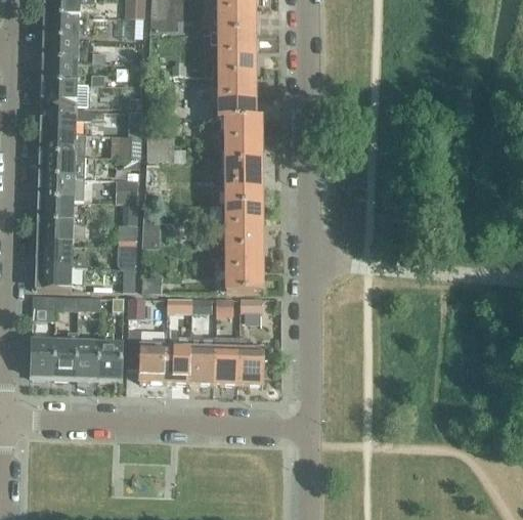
[(42,0),(42,5),(40,5),(40,16),(78,17),(78,4),(92,4),(92,6),(121,6),(122,0),(42,0)]
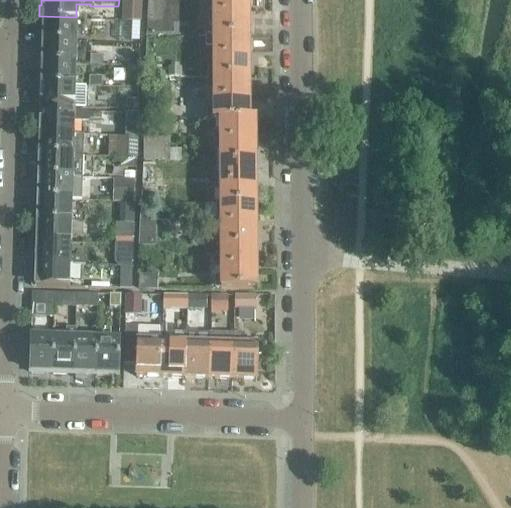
[(122,0),(122,16),(142,16),(142,0),(122,0)]
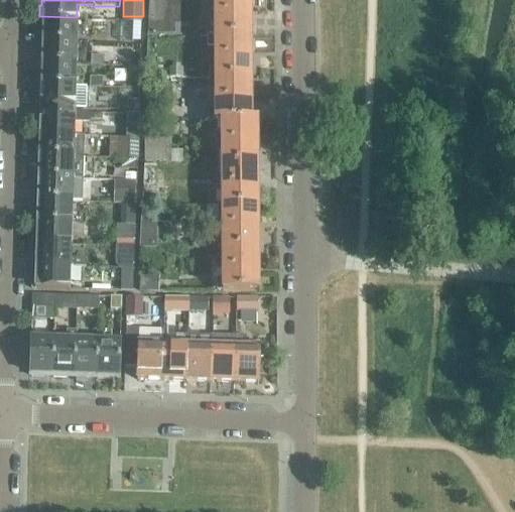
[(160,11),(161,0),(150,0),(149,11),(160,11)]
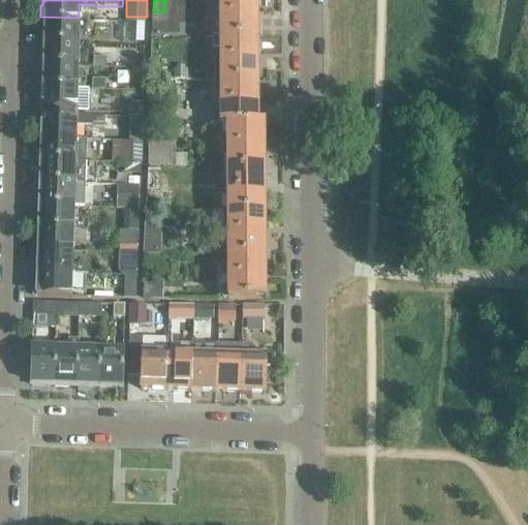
[(255,5),(255,0),(218,0),(219,33),(256,33),(256,18),(256,16),(255,16),(255,6),(256,6),(256,5),(255,5)]
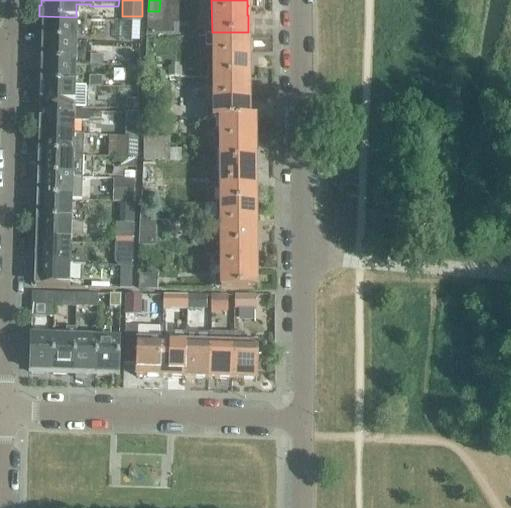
[(41,23),(39,23),(38,38),(75,40),(75,36),(84,36),(84,18),(76,18),(76,17),(39,16),(39,17),(41,17),(41,23)]
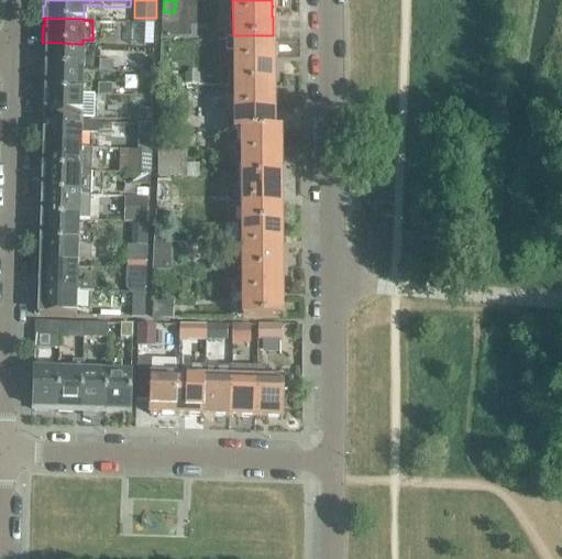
[(112,30),(112,19),(99,19),(99,30),(112,30)]
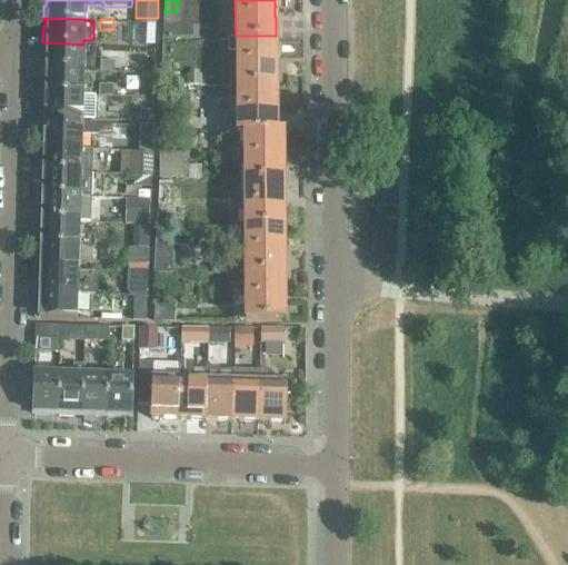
[(208,23),(208,37),(219,37),(219,23),(208,23)]
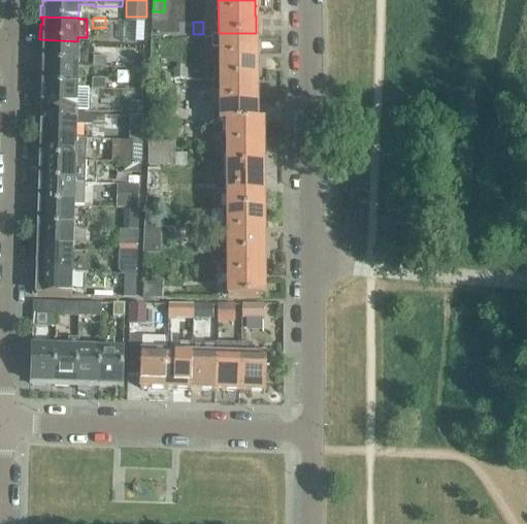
[(219,33),(219,77),(256,77),(256,61),(256,60),(256,51),(256,50),(256,33),(219,33)]
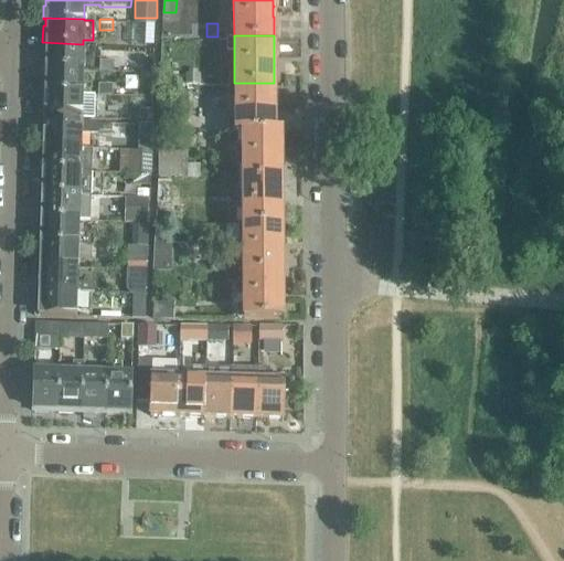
[(42,66),(82,69),(83,44),(42,42),(42,59),(44,59),(44,65),(42,65),(42,66)]
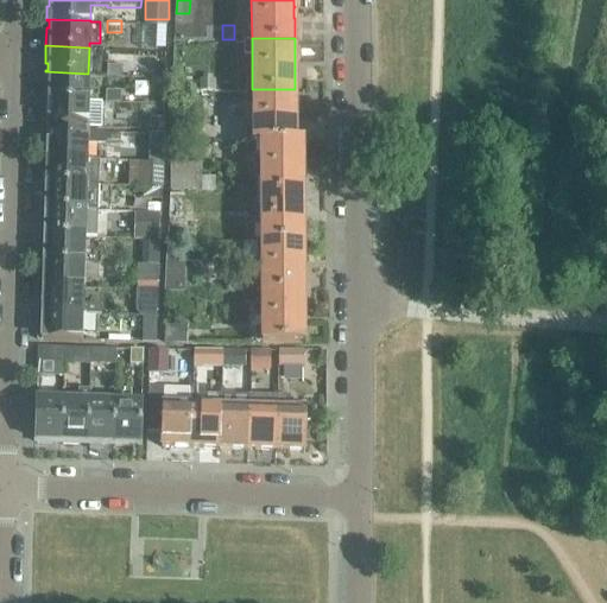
[(120,74),(120,62),(106,62),(106,73),(120,74)]
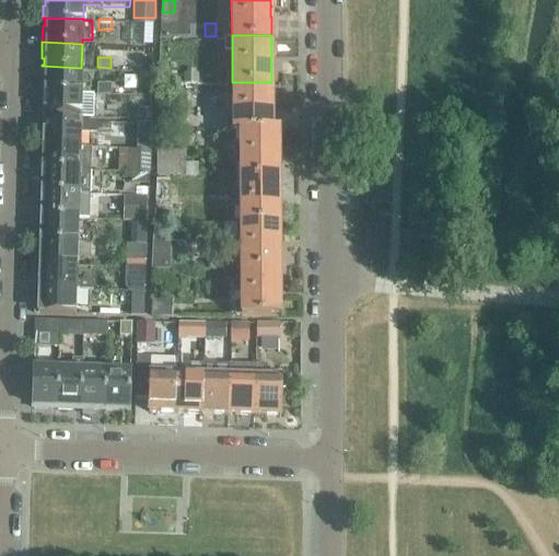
[(44,89),(41,89),(41,90),(81,91),(81,68),(42,66),(41,82),(44,82),(44,89)]
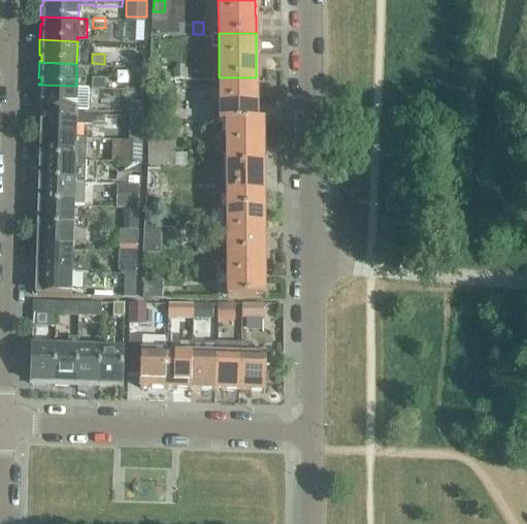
[(172,66),(172,75),(186,75),(186,66),(172,66)]
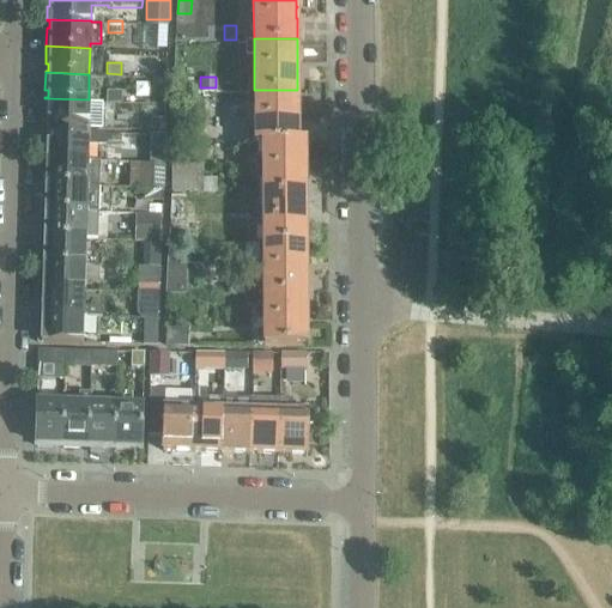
[(120,99),(120,89),(105,87),(105,99),(120,99)]
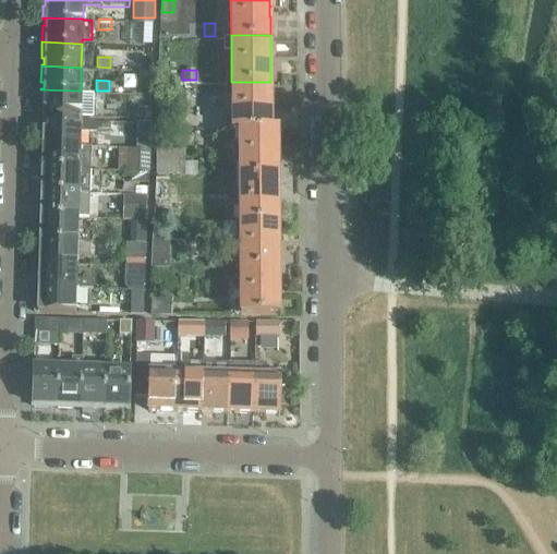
[(270,98),(270,82),(231,82),(231,116),(238,116),(239,119),(239,127),(277,127),(277,112),(270,112),(270,110),(270,109),(270,99),(271,99),(271,98),(270,98)]
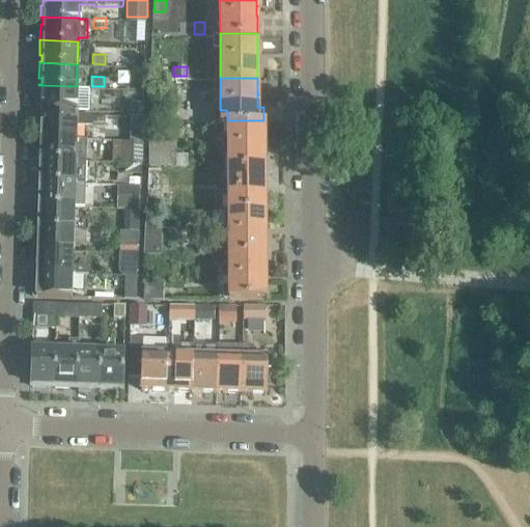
[(175,81),(149,82),(149,96),(175,95),(175,81)]
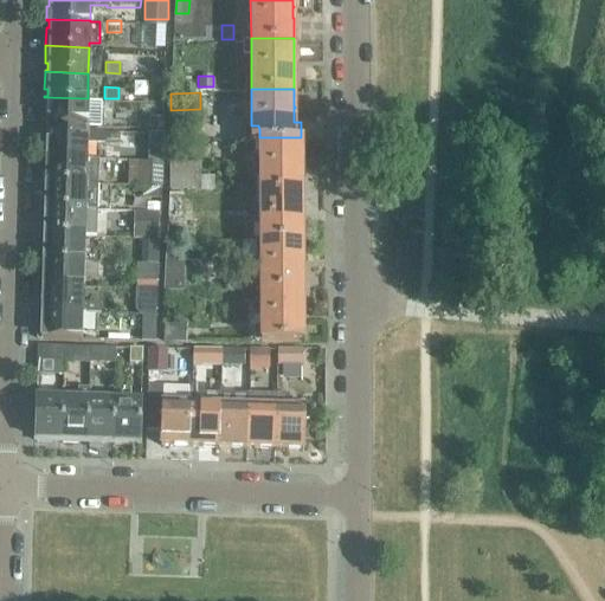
[(100,98),(88,98),(44,97),(44,114),(46,114),(46,124),(98,125),(100,98)]
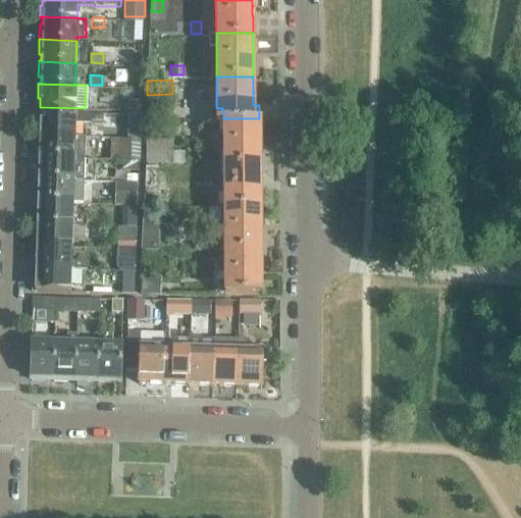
[(128,109),(139,109),(139,99),(128,99),(128,109)]
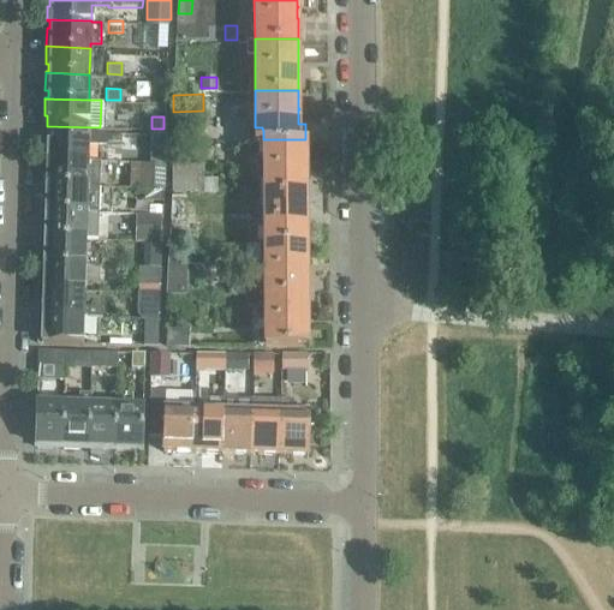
[(47,137),(43,137),(43,155),(88,156),(88,142),(120,143),(120,132),(47,130),(47,137)]
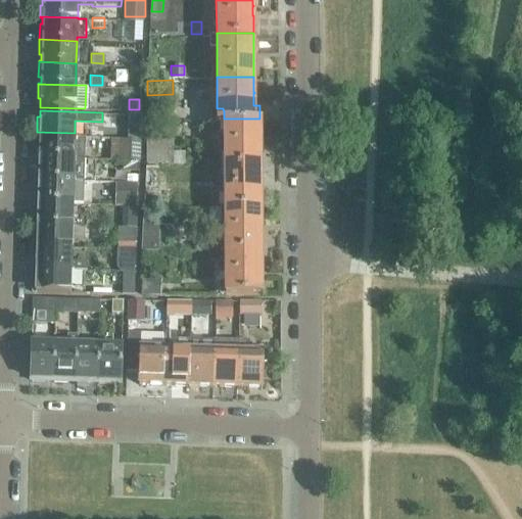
[(259,143),(259,139),(259,135),(259,134),(259,119),(224,119),(224,160),(259,160),(259,145),(261,145),(261,143),(259,143)]
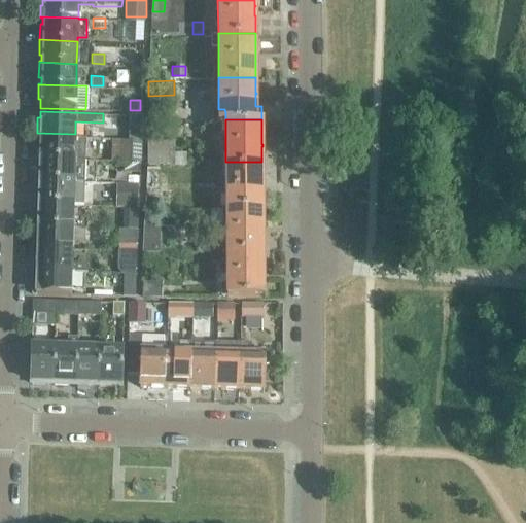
[(160,162),(160,138),(160,128),(148,128),(147,162),(160,162)]
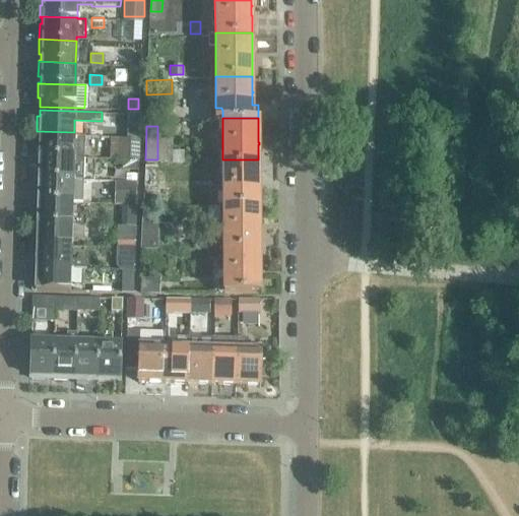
[(84,132),(74,132),(37,131),(37,132),(40,132),(39,139),(37,139),(36,153),(83,154),(84,132)]
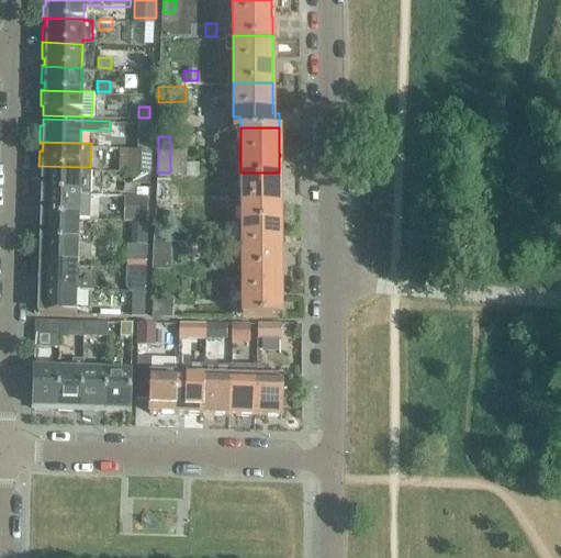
[(148,147),(127,146),(126,169),(147,169),(148,147)]
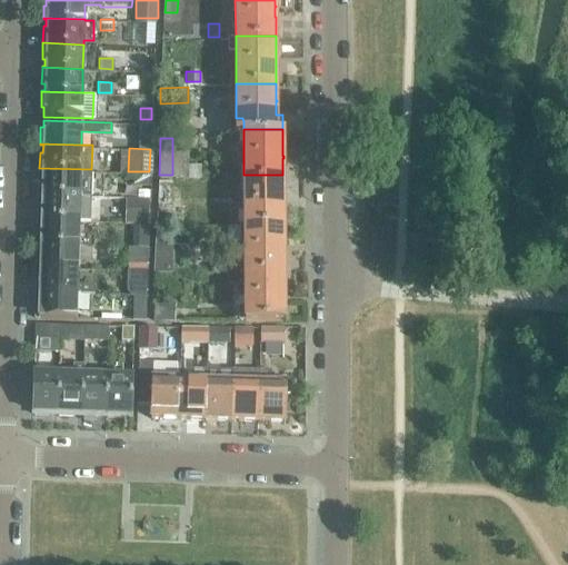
[(189,149),(172,149),(172,175),(189,176),(189,161),(189,149)]
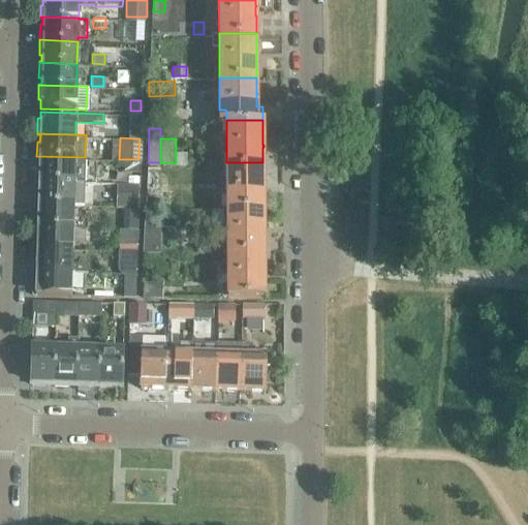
[(176,150),(176,163),(186,163),(186,150),(176,150)]
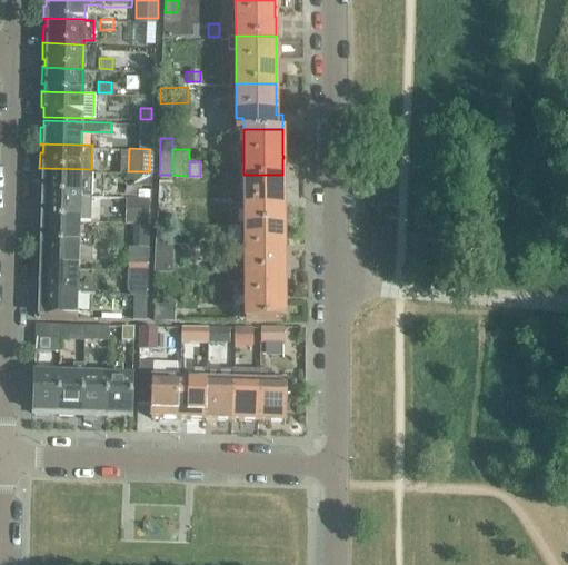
[(42,177),(39,177),(39,192),(91,194),(91,169),(39,168),(39,169),(42,169),(42,177)]
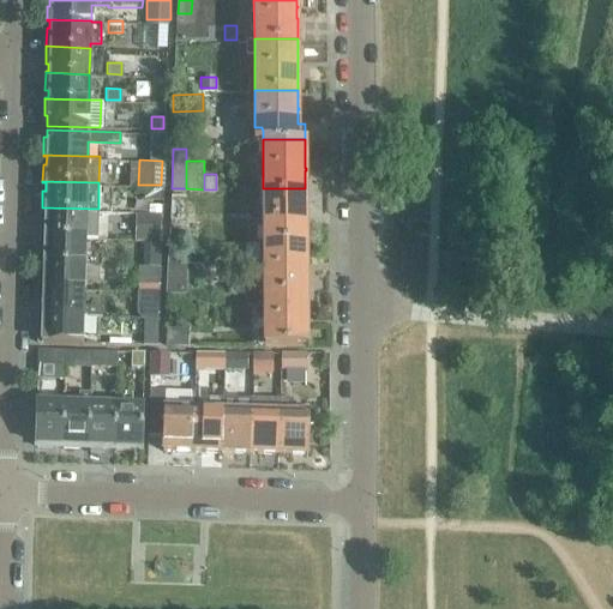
[(306,207),(305,188),(263,188),(263,240),(306,239),(306,221),(306,219),(306,209),(306,207)]
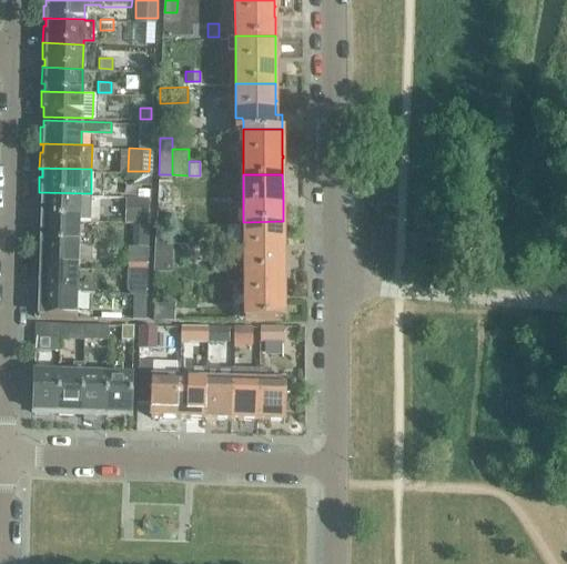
[(171,178),(158,178),(158,199),(171,199),(171,178)]
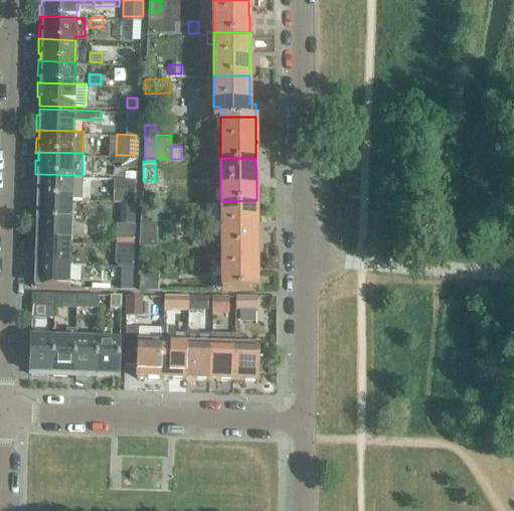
[(123,170),(122,177),(132,178),(133,170),(123,170)]
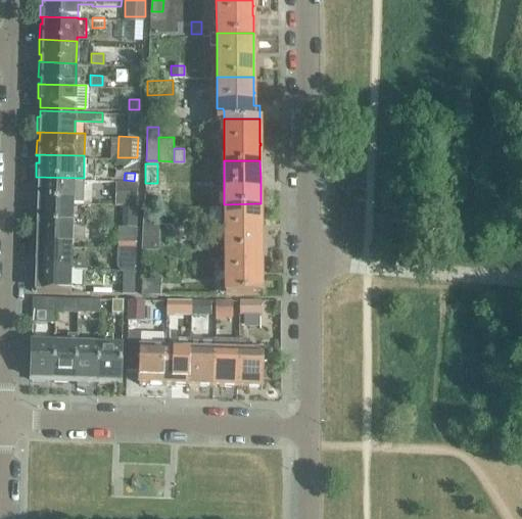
[(38,185),(36,185),(35,199),(73,200),(83,200),(84,178),(36,177),(36,178),(38,178),(38,185)]
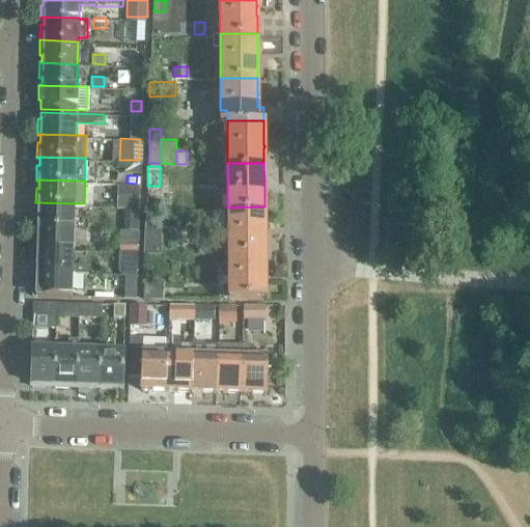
[(136,206),(137,184),(117,183),(116,205),(136,206)]
